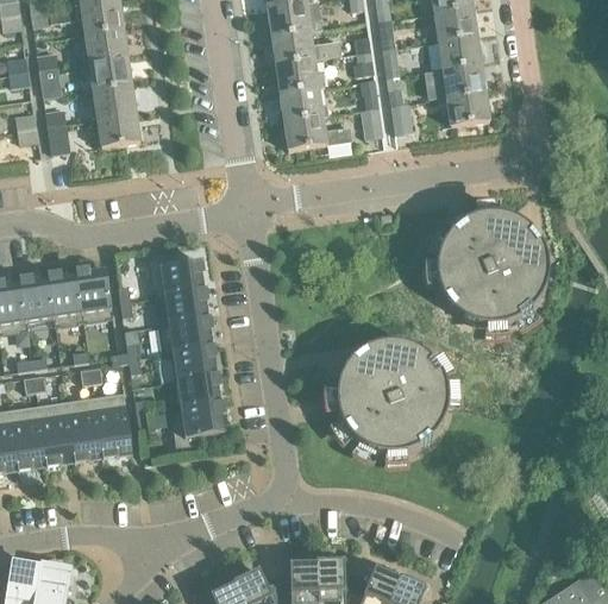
[(29,0),(31,14),(50,12),(48,0),(29,0)]
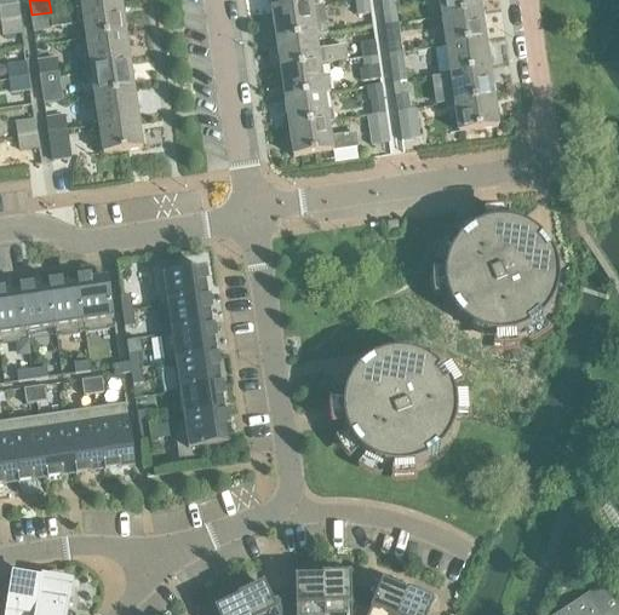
[(324,3),(324,0),(270,0),(271,10),(324,3)]
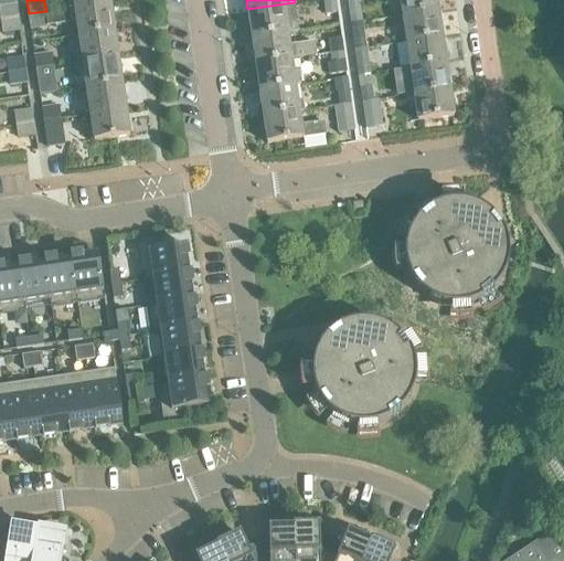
[(338,9),(337,0),(323,0),(326,11),(338,9)]
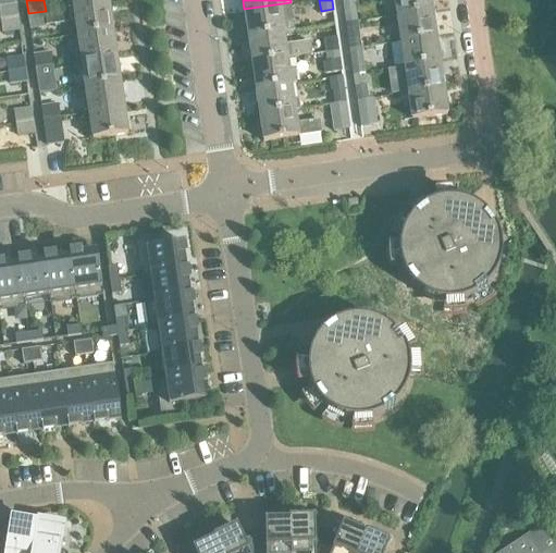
[(356,5),(355,0),(343,0),(344,8),(346,20),(357,17),(356,5)]
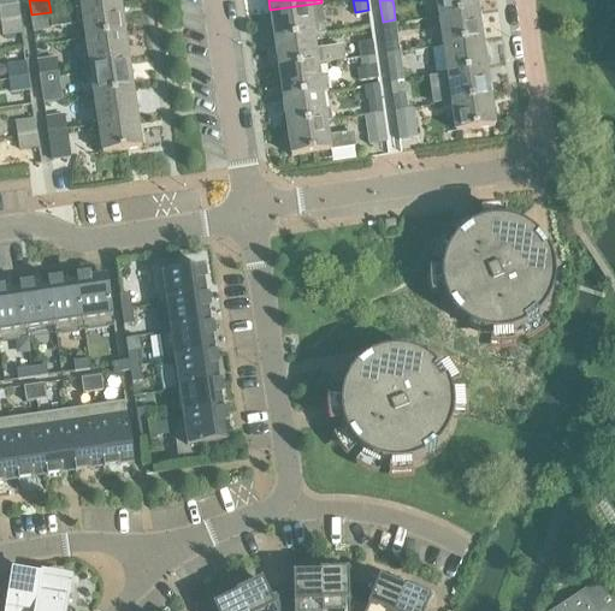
[(437,0),(438,15),(478,9),(477,0),(437,0)]
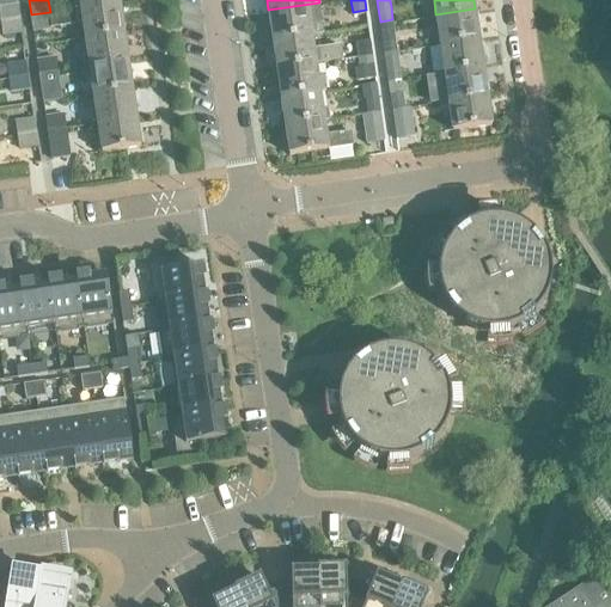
[(0,2),(0,12),(1,18),(20,14),(18,1),(0,2)]
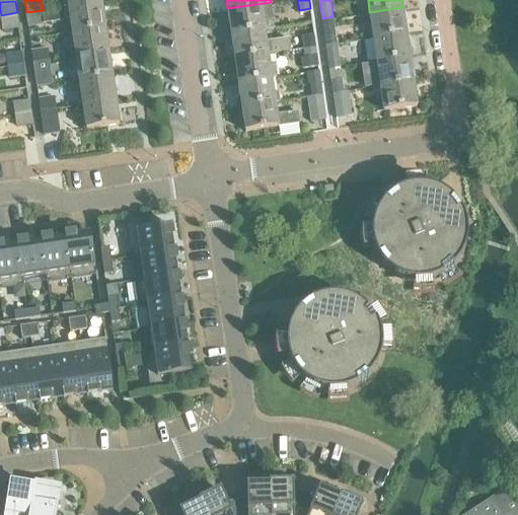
[(51,19),(70,16),(72,29),(105,25),(102,2),(64,7),(49,9),(51,19)]
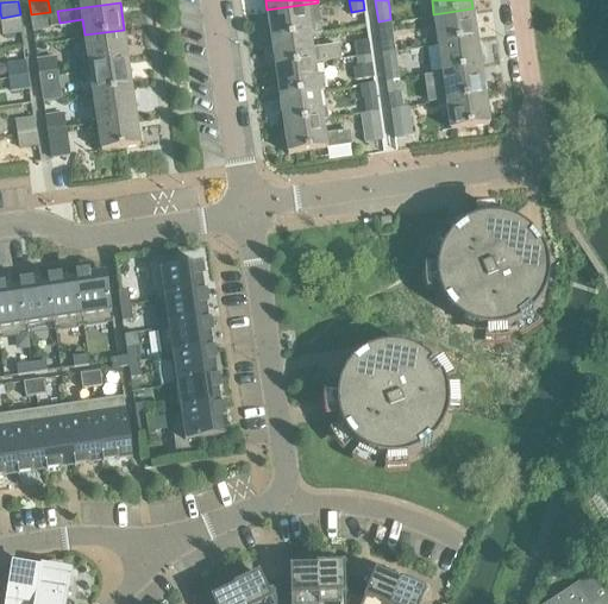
[(270,38),(309,32),(323,30),(318,2),(267,10),(270,38)]
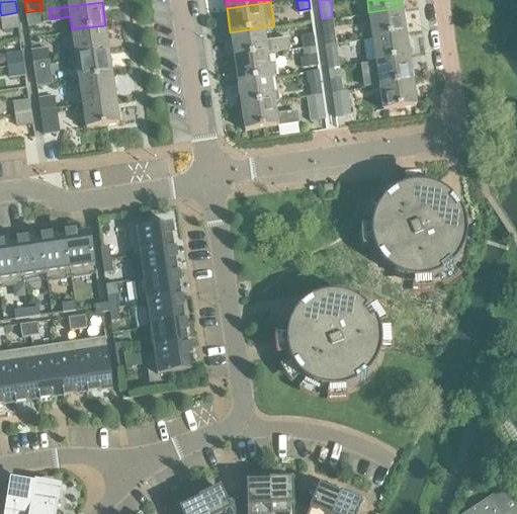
[(402,7),(368,12),(372,35),(405,31),(402,7)]
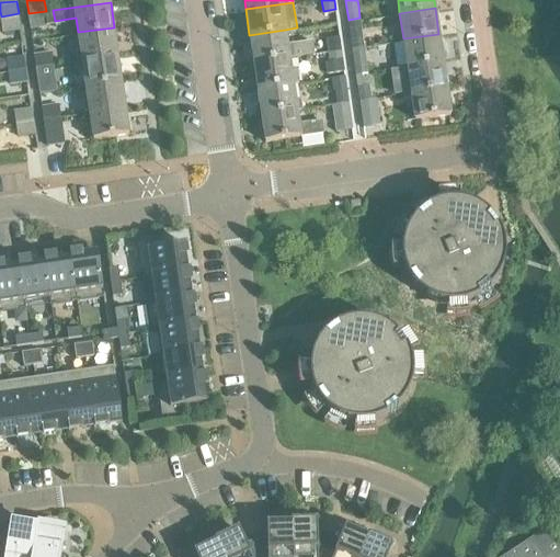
[(47,23),(46,11),(29,13),(30,25),(47,23)]
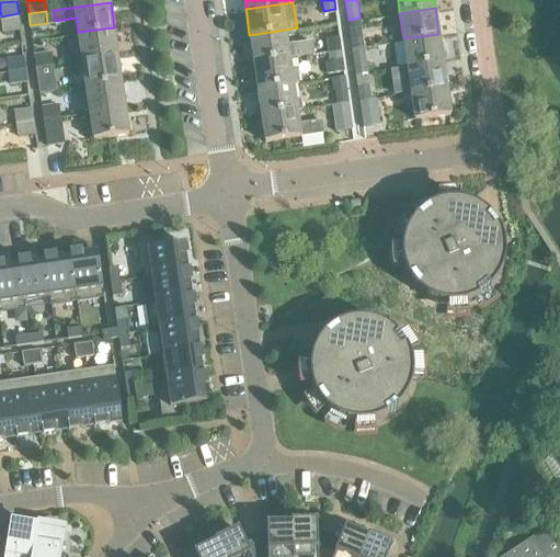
[(21,26),(19,13),(1,16),(3,30),(21,26)]
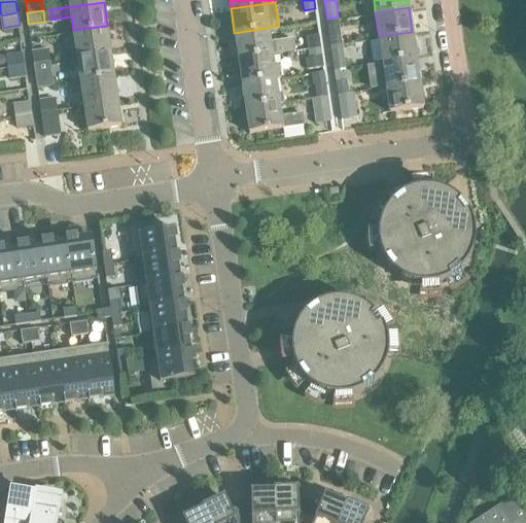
[(326,19),(330,43),(342,41),(338,16),(327,19),(326,19)]
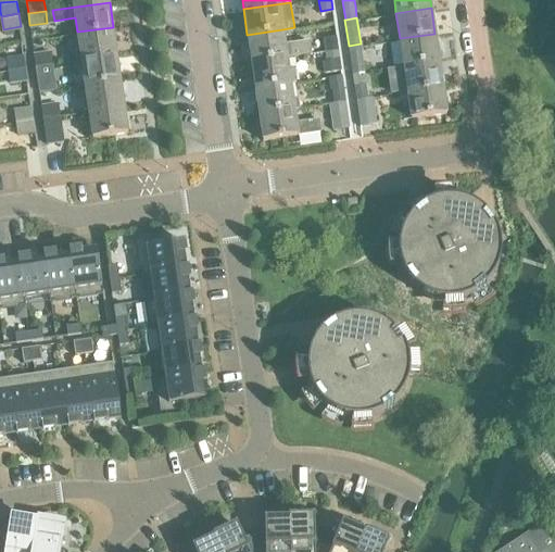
[(116,52),(113,27),(77,32),(79,46),(74,47),(76,58),(116,52)]
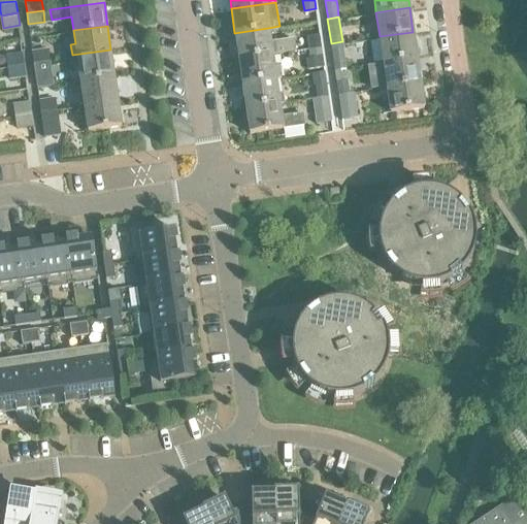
[(294,36),(270,39),(268,28),(234,33),(238,57),(272,53),(296,48),(294,36)]
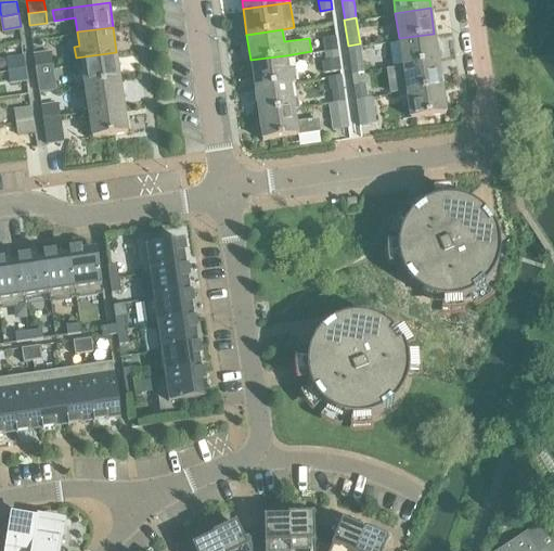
[(323,35),(325,49),(337,47),(336,34),(323,35)]
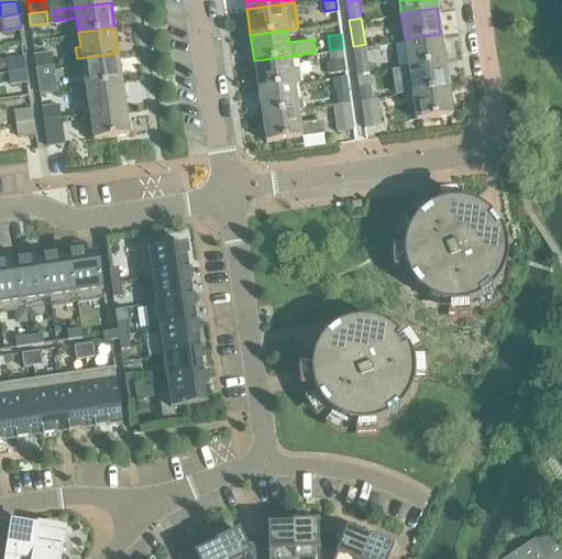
[(440,34),(405,39),(408,65),(443,59),(440,34)]
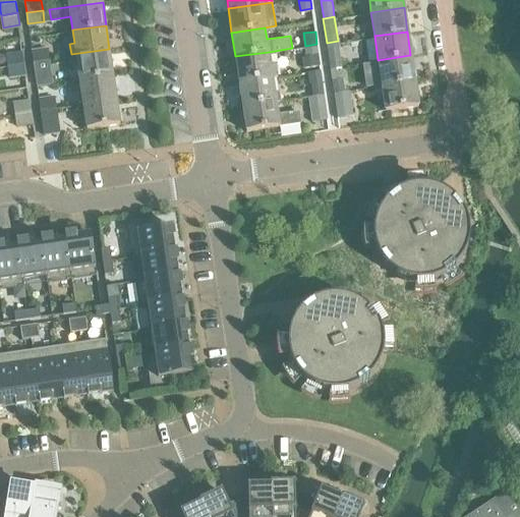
[(342,65),(338,41),(327,43),(331,67),(342,65)]
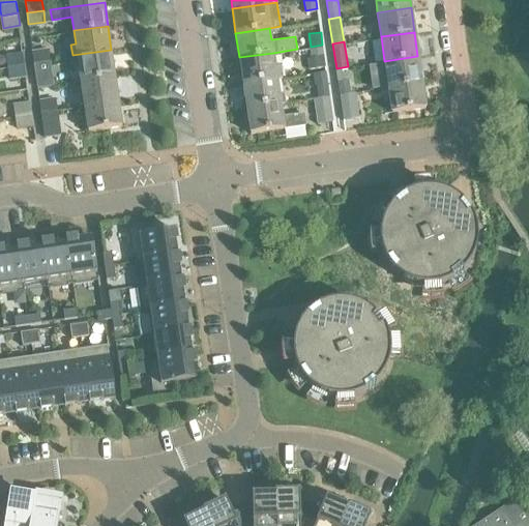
[(325,65),(322,45),(311,47),(312,55),(307,57),(310,67),(325,65)]
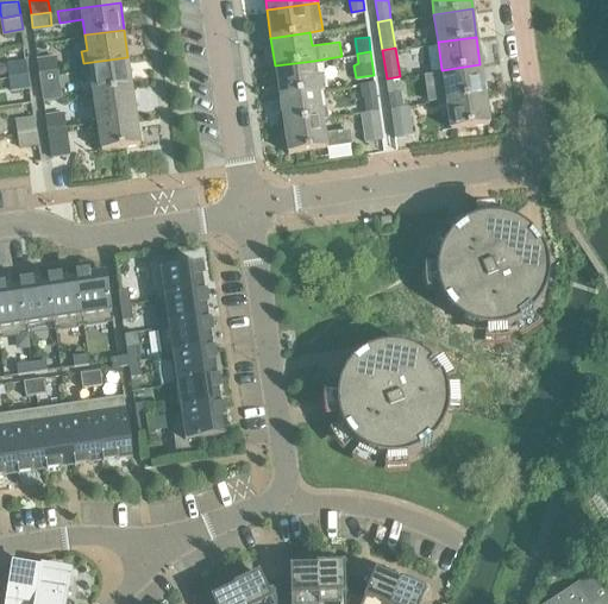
[(37,56),(39,70),(58,68),(56,54),(37,56)]
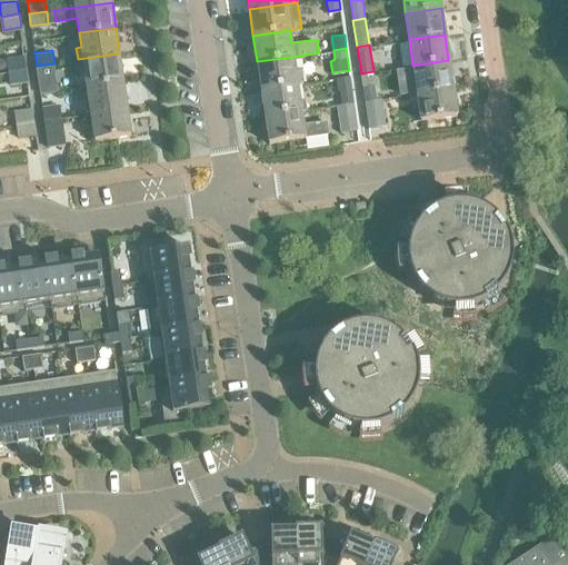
[(7,57),(9,70),(27,67),(25,53),(7,57)]
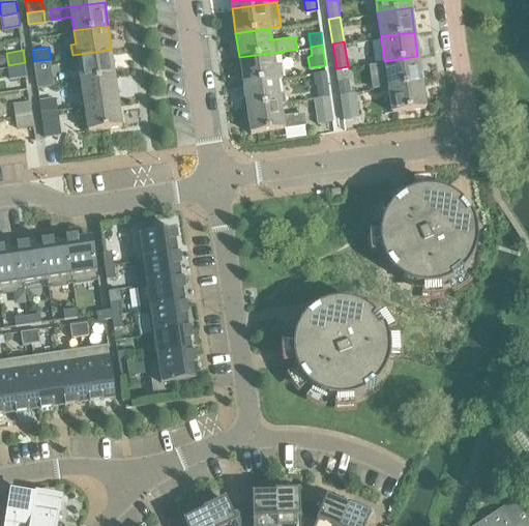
[(81,80),(115,75),(111,50),(72,55),(74,66),(79,65),(81,80)]
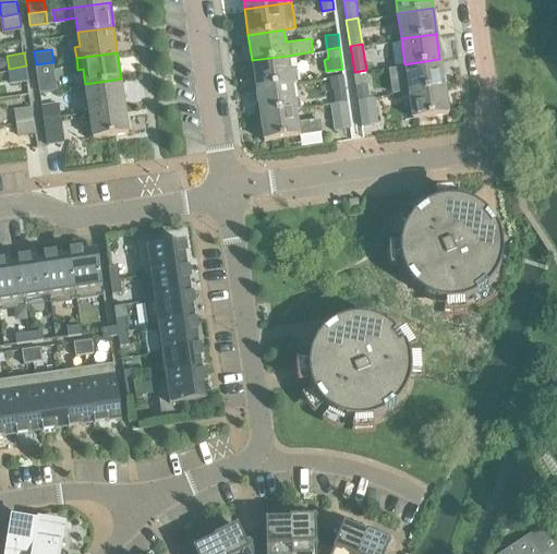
[(289,68),(288,56),(252,60),(255,86),(291,82),(291,81),(298,81),(297,67),(289,68)]
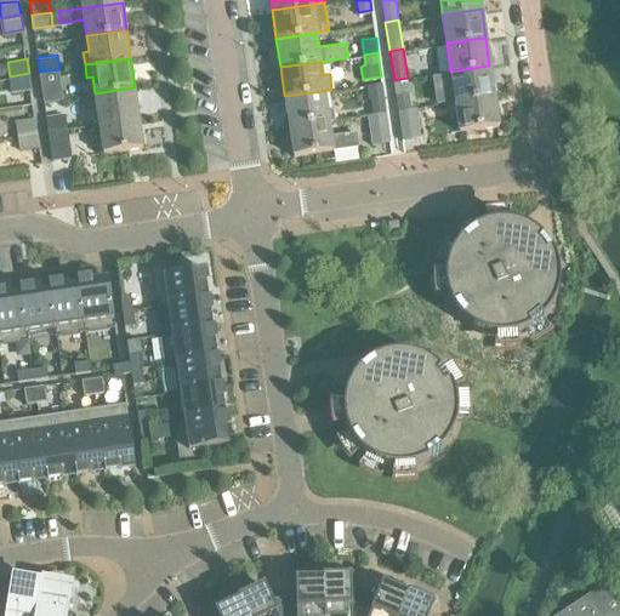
[(489,66),(450,72),(455,101),(494,96),(489,66)]
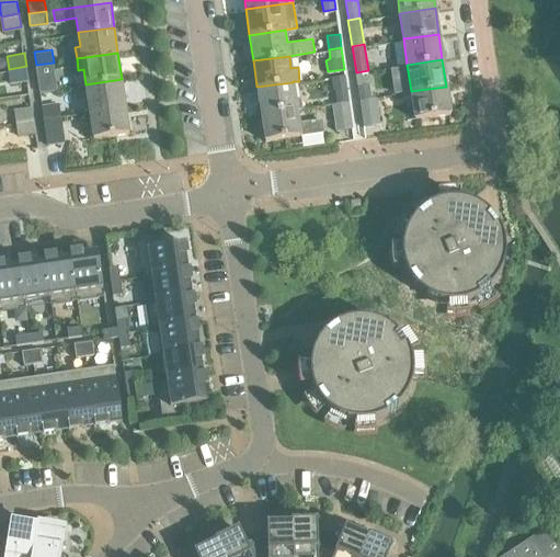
[(55,75),(54,63),(36,65),(38,78),(55,75)]
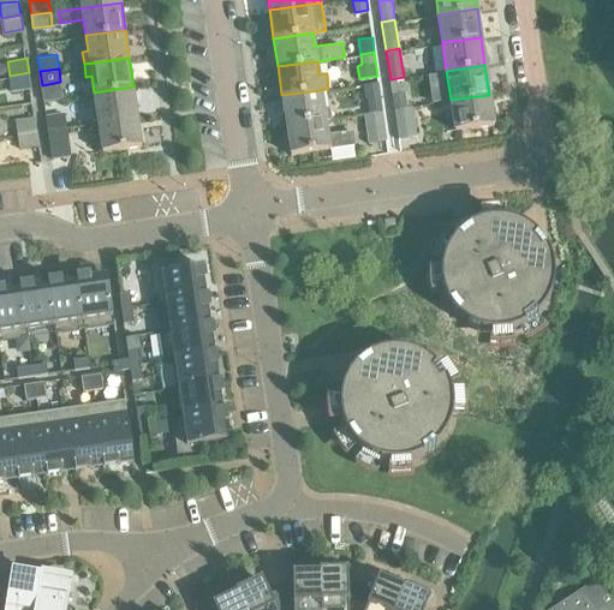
[(30,88),(29,72),(10,76),(12,90),(30,88)]
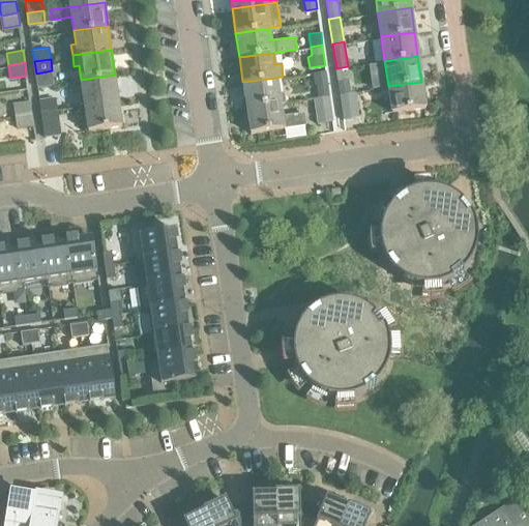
[(315,95),(315,97),(329,95),(326,69),(313,71),(315,84),(317,83),(319,95),(315,95)]
